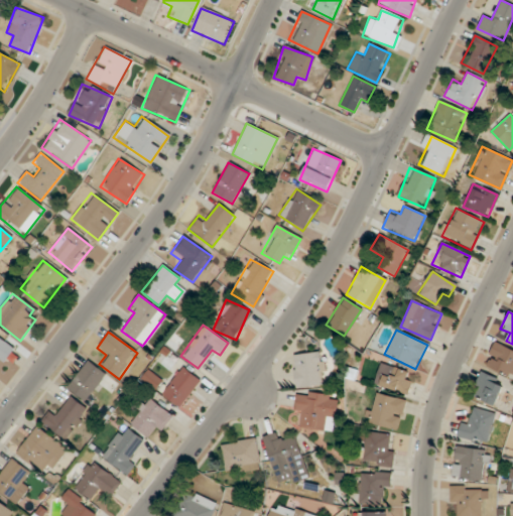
[(13,349),(0,339),(0,362),(2,364),(13,349)]
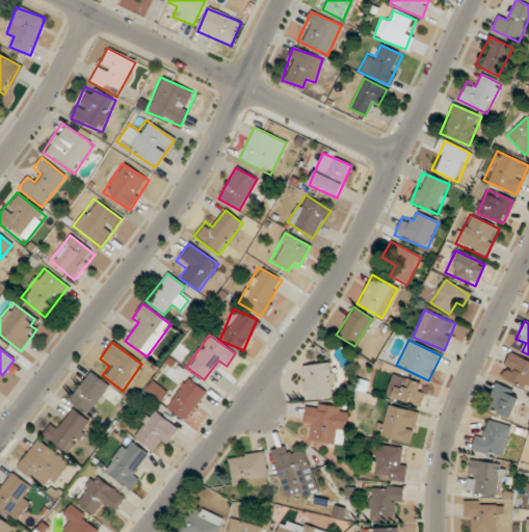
[(498,378),(525,392),(528,382),(528,362),(509,352),(498,378)]
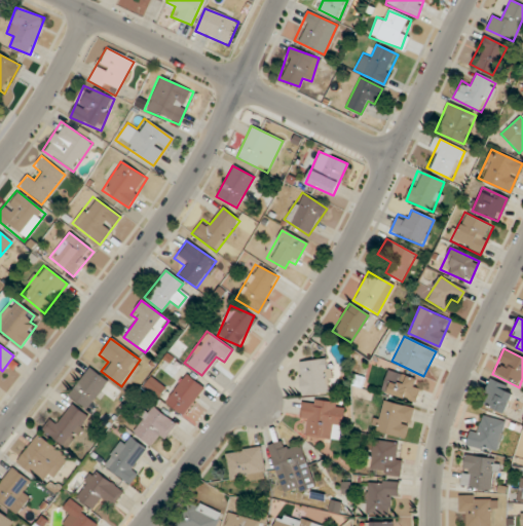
[(326,359),(296,363),(300,396),(330,391),(326,359)]
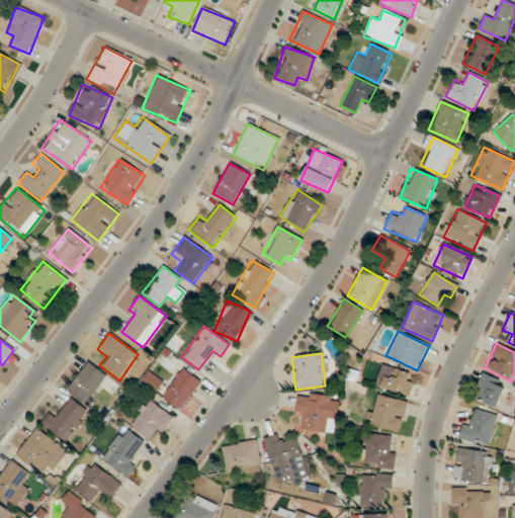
[(105,377),(89,362),(66,387),(82,403),(105,377)]
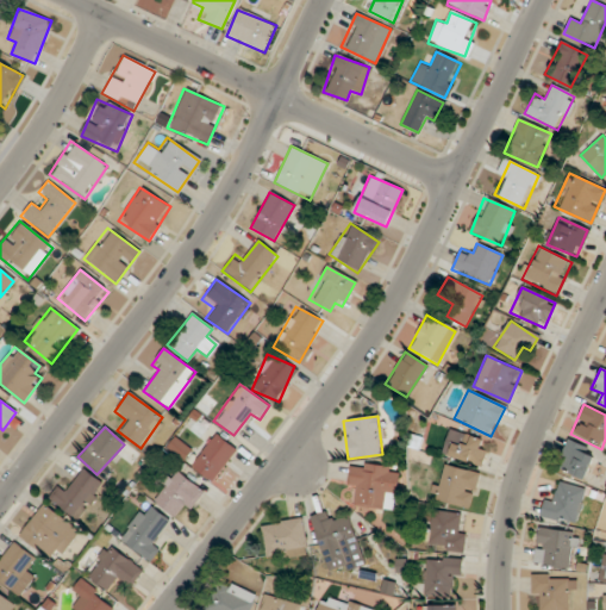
[(479,467),(488,442),(449,429),(441,454),(479,467)]
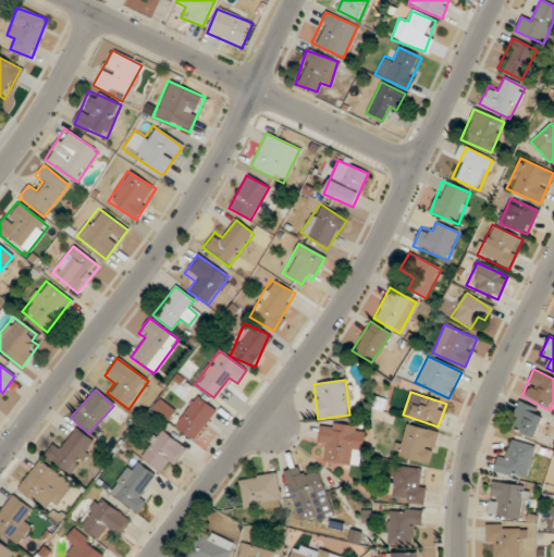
[(173,425),(192,441),(216,411),(197,396),(173,425)]
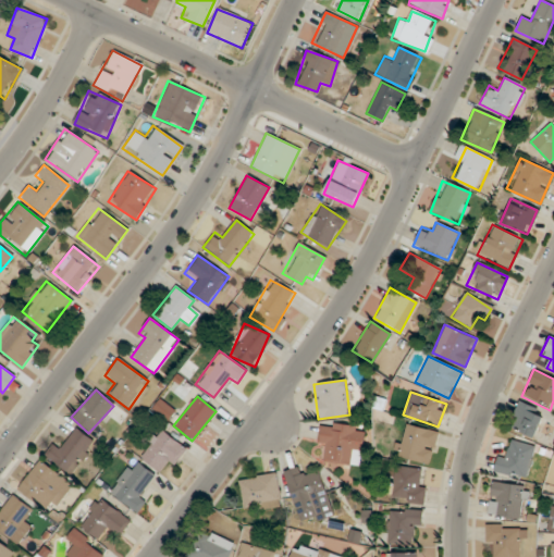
[(533,437),(545,412),(517,401),(506,426),(533,437)]
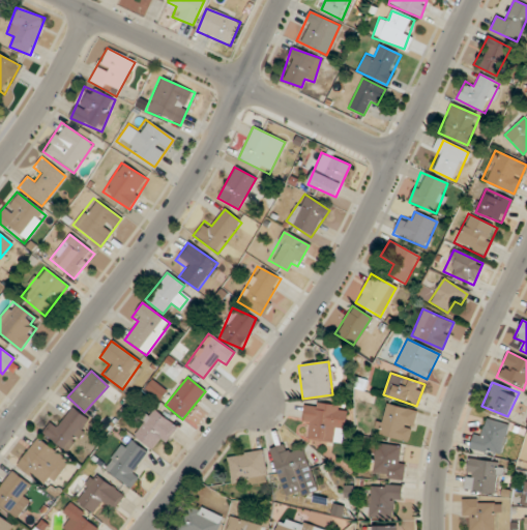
[(341,444),(346,407),(302,401),(299,422),(309,423),(306,439),(341,444)]
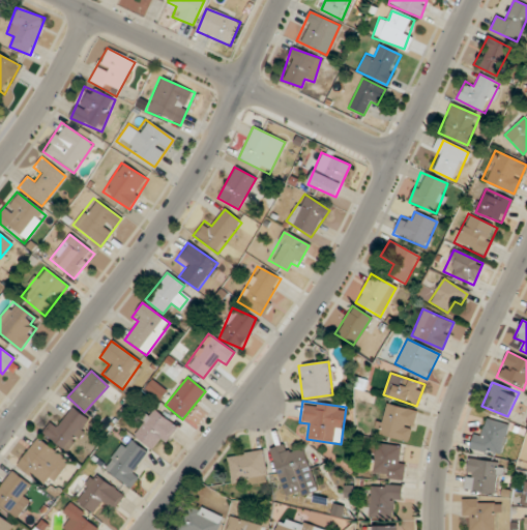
[(407,442),(416,412),(383,403),(374,433),(407,442)]
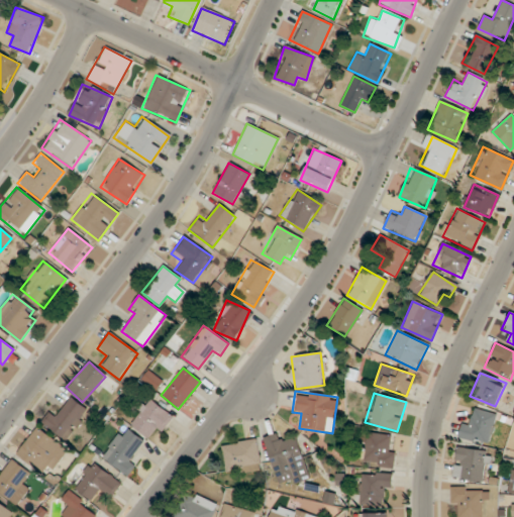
[(87,411),(71,398),(56,416),(49,411),(40,422),(62,440),(87,411)]
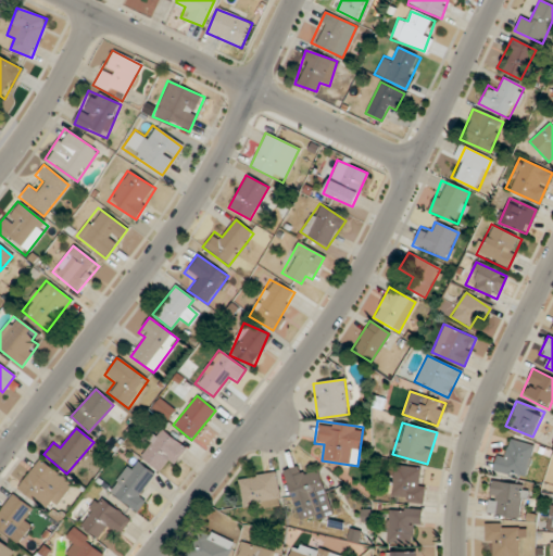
[(168,465),(184,452),(164,430),(139,453),(156,472),(167,463),(168,465)]
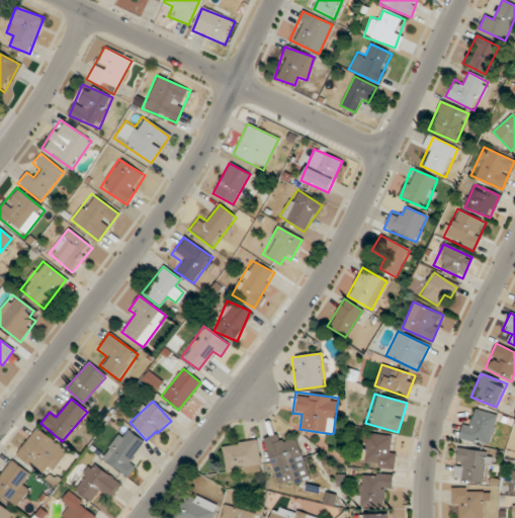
[(497,415),(477,409),(474,421),(463,418),(457,438),(487,447),(497,415)]
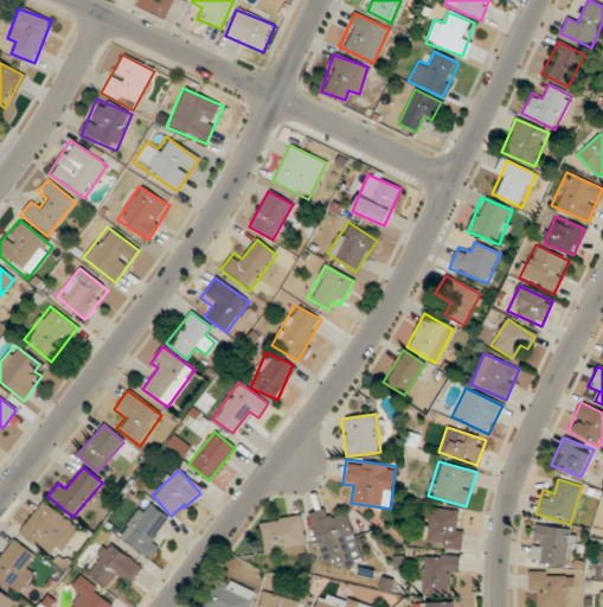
[(18,534),(52,560),(77,528),(43,500),(18,534)]
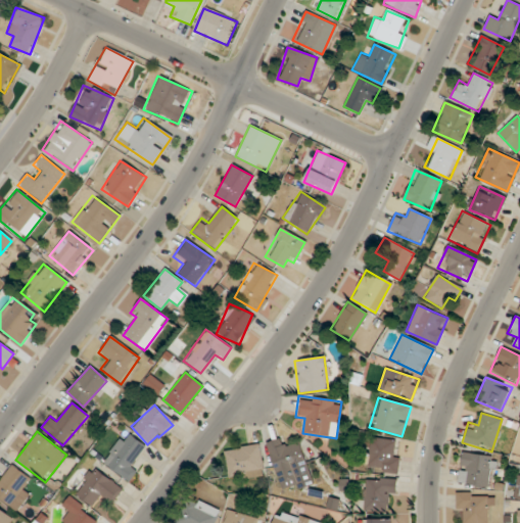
[(101,464),(128,481),(139,465),(132,460),(143,444),(124,431),(101,464)]
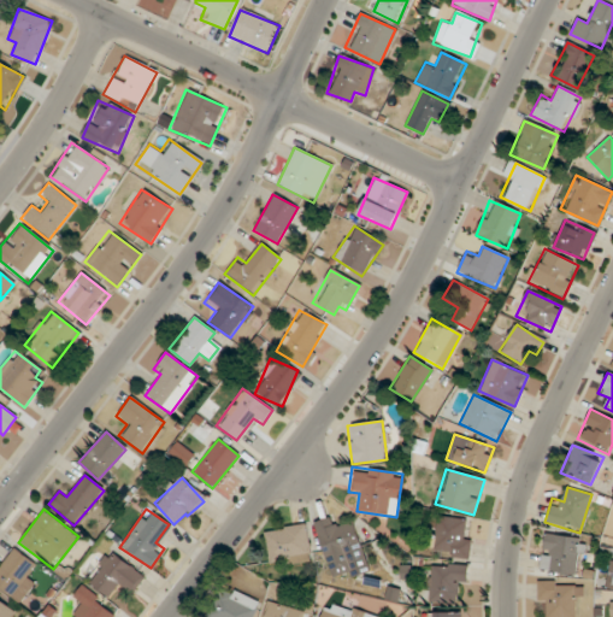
[(353,522),(337,526),(335,516),(313,522),(329,580),(366,569),(353,522)]
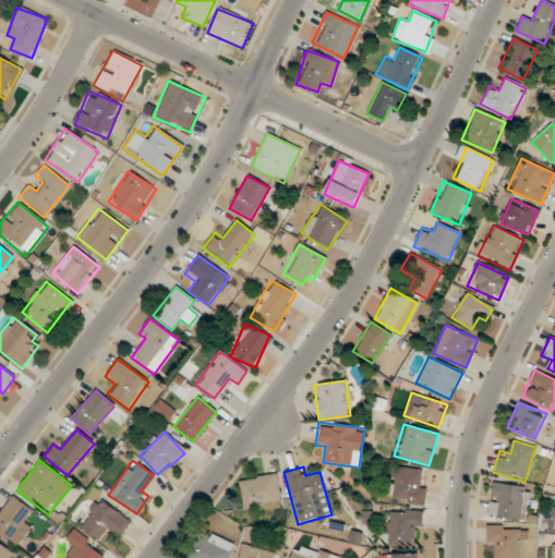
[(425,470),(394,469),(391,502),(424,504),(425,470)]
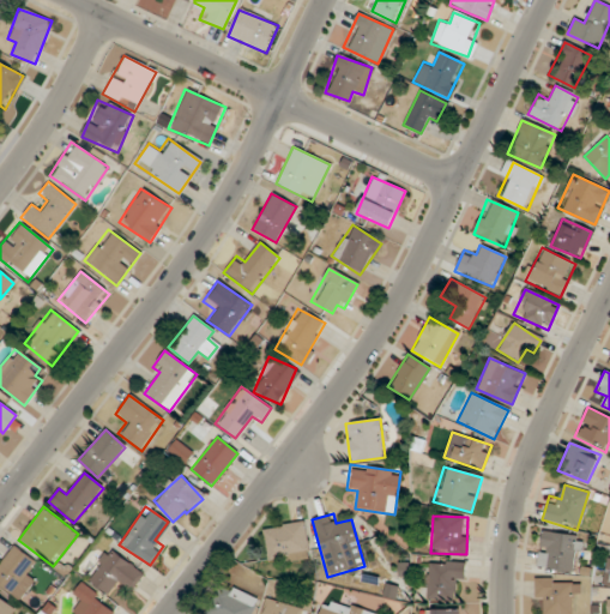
[(266,564),(308,559),(303,523),(261,528),(266,564)]
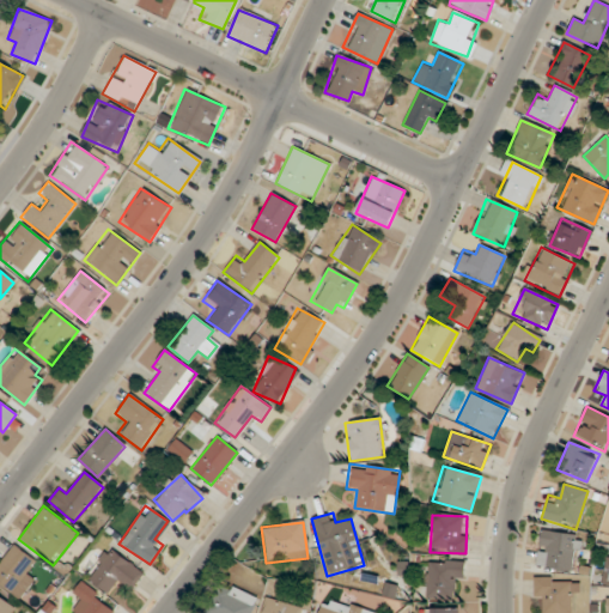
[(535,568),(572,571),(576,534),(540,530),(535,568)]
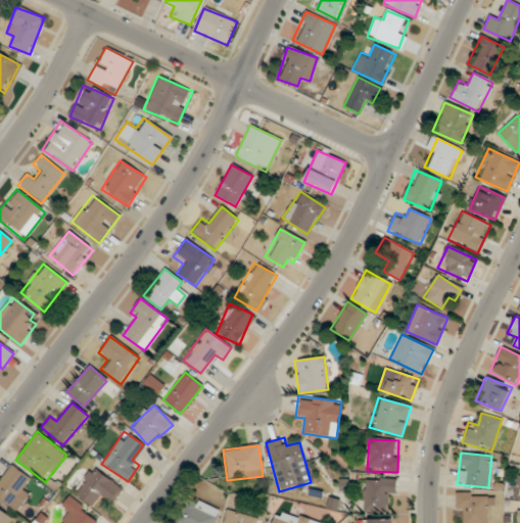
[(29,492),(20,486),(28,477),(11,465),(0,478),(0,500),(14,512),(29,492)]
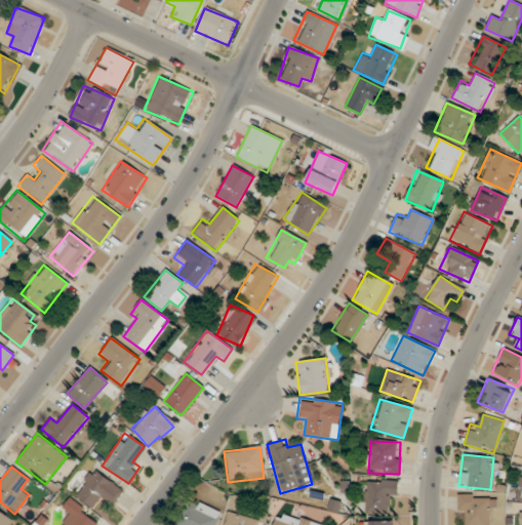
[(92,510),(103,500),(109,507),(122,493),(95,469),(73,491),(92,510)]
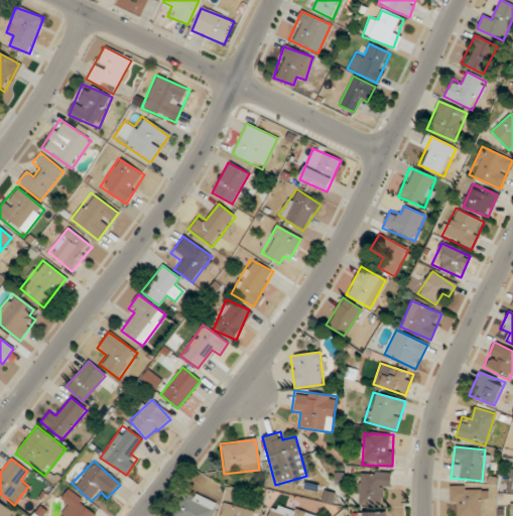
[(359,505),(379,505),(379,492),(390,492),(390,472),(359,472),(359,505)]
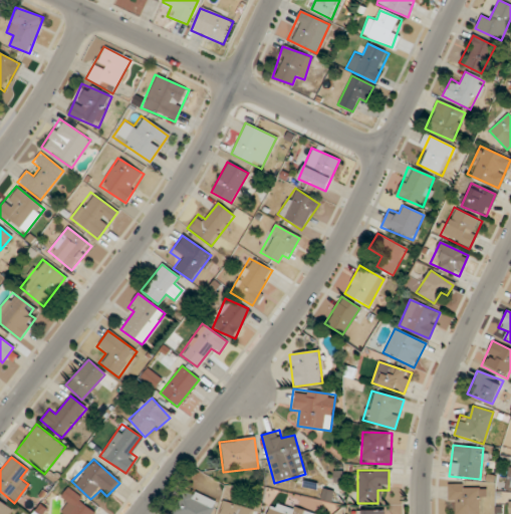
[(447,503),(456,503),(455,513),(481,513),(481,484),(447,484),(447,503)]
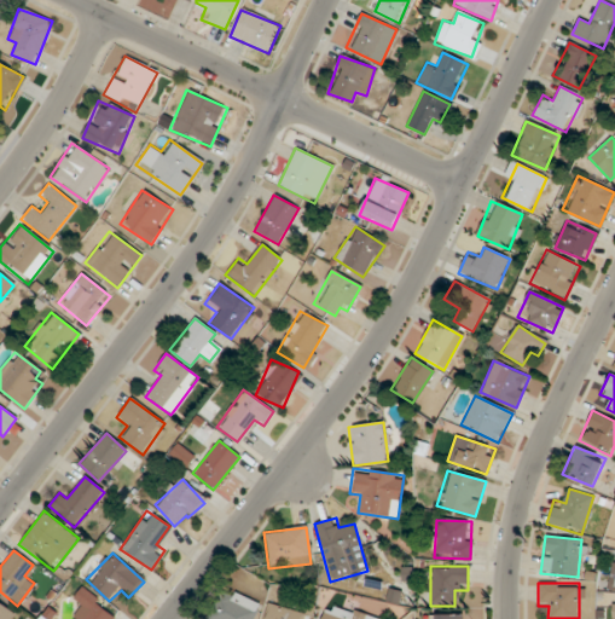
[(253,618),(260,605),(221,588),(207,618),(253,618)]
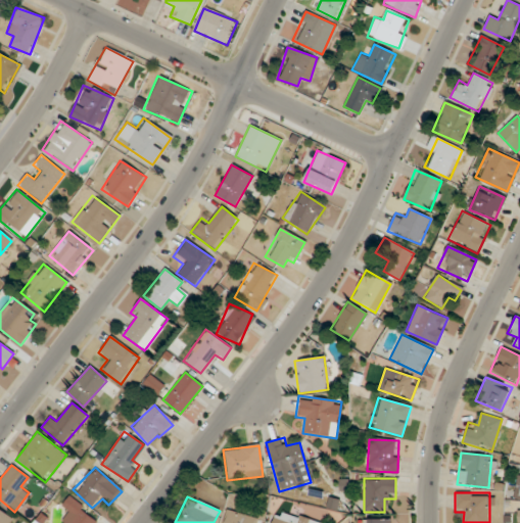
[(69,512),(62,522),(94,522),(98,517),(66,497),(61,507),(69,512)]
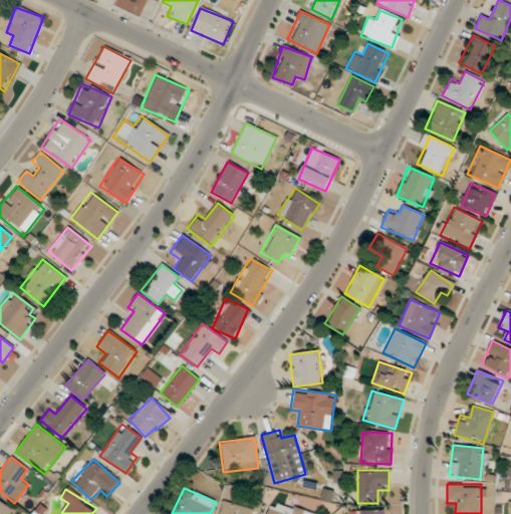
[(0,513),(11,513),(13,511),(0,500),(0,513)]
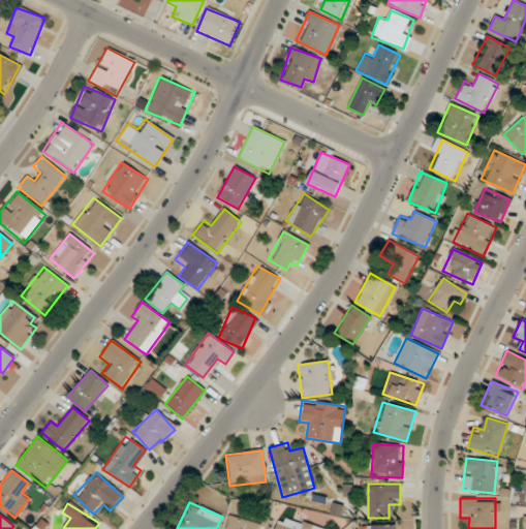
[(257,528),(258,525),(227,516),(223,528),(257,528)]
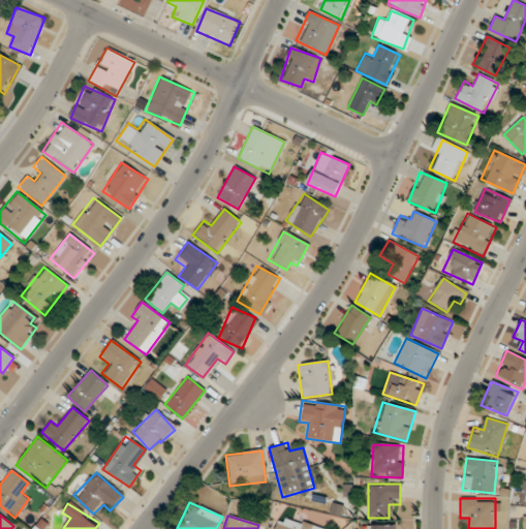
[(322,528),(277,517),(273,528),(322,528)]
